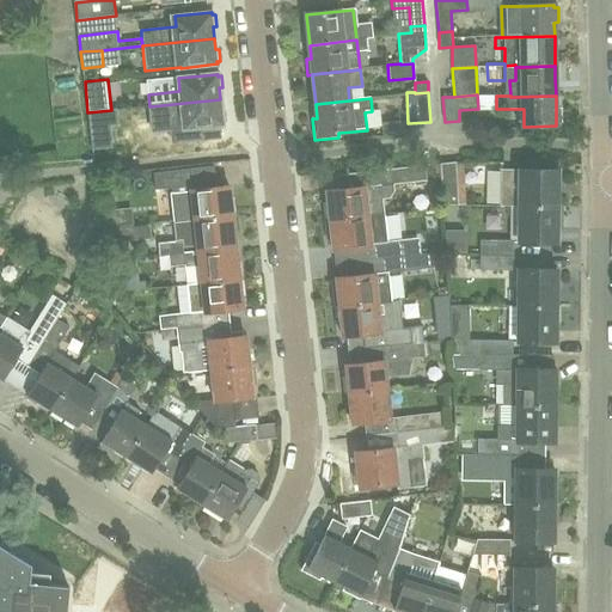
[(226,122),(225,110),(221,111),(220,99),(150,106),(151,118),(152,124),(150,126),(151,134),(165,133),(165,130),(222,124),(222,122),(226,122)]
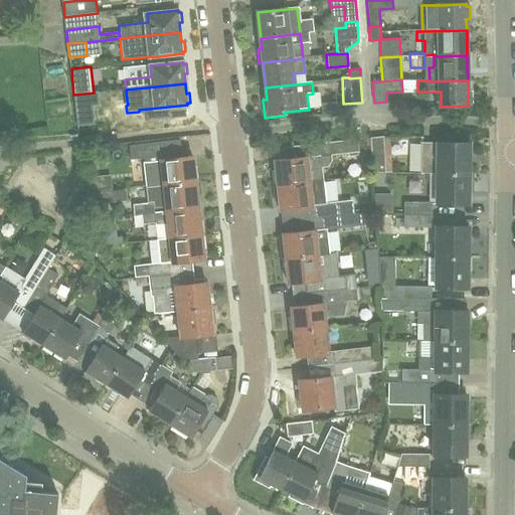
[(111,91),(94,93),(73,95),(73,96),(76,127),(100,124),(98,107),(103,106),(102,97),(111,96),(111,91)]
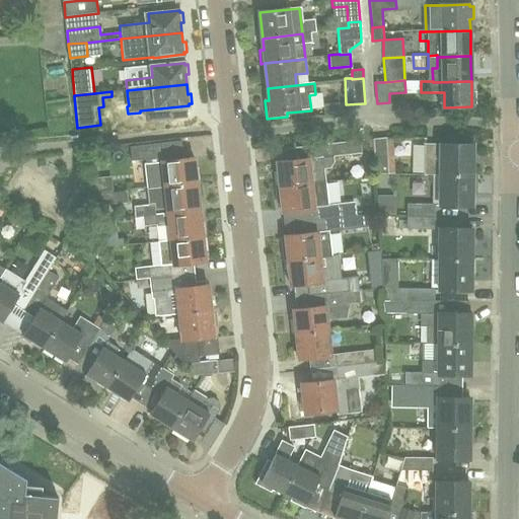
[(378,173),(391,173),(389,140),(376,140),(378,173)]
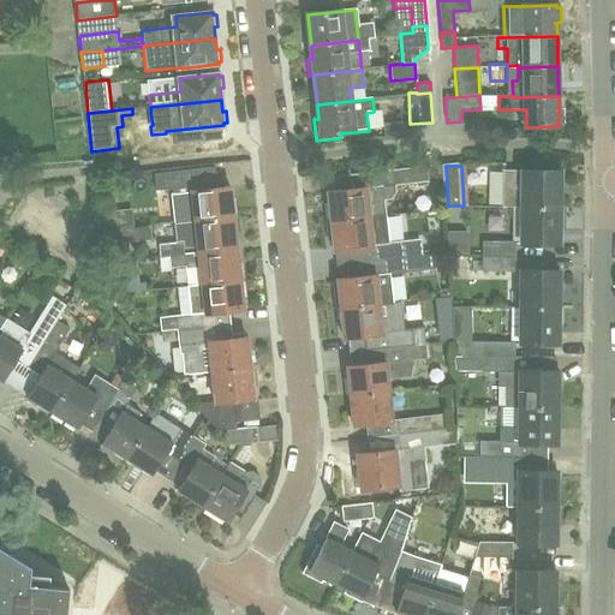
[(386,215),(383,199),(392,198),(395,192),(395,186),(415,184),(417,186),(425,186),(428,183),(430,183),(428,167),(370,173),(371,187),(327,192),(330,222),(386,215)]
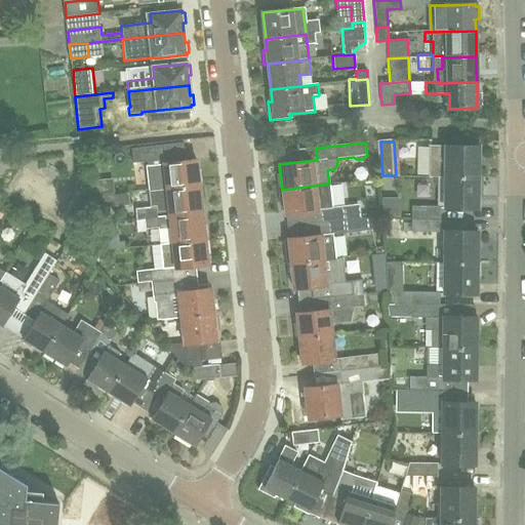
[(479,177),(479,146),(446,145),(446,146),(436,146),(436,176),(446,176),(479,177)]
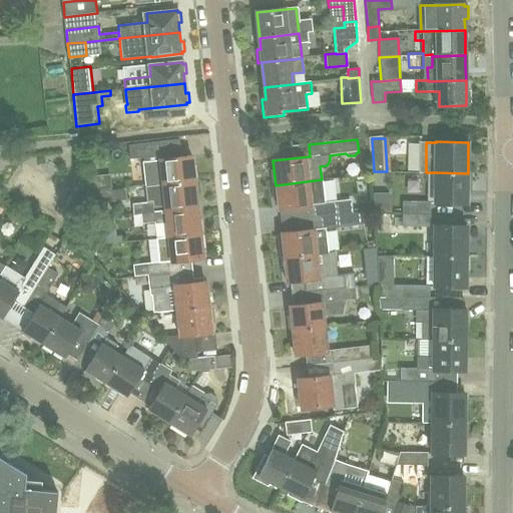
[(160,156),(158,142),(128,145),(130,159),(160,156)]
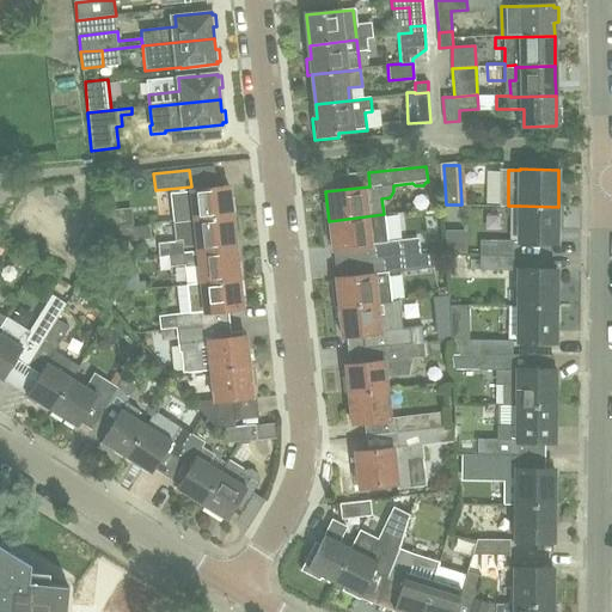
[(232,215),(228,187),(191,190),(191,191),(171,194),(175,222),(232,215)]
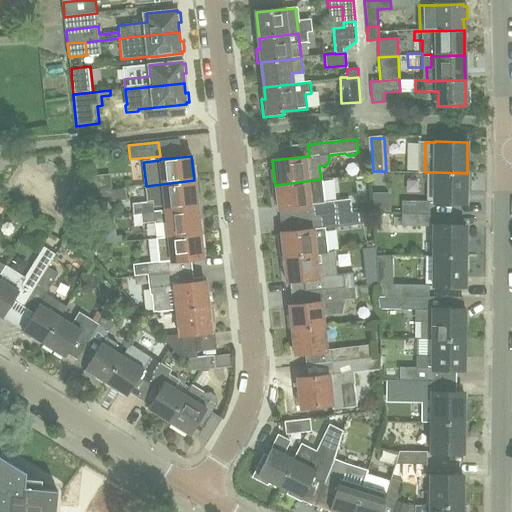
[(466,203),(467,173),(435,172),(434,202),(466,203)]
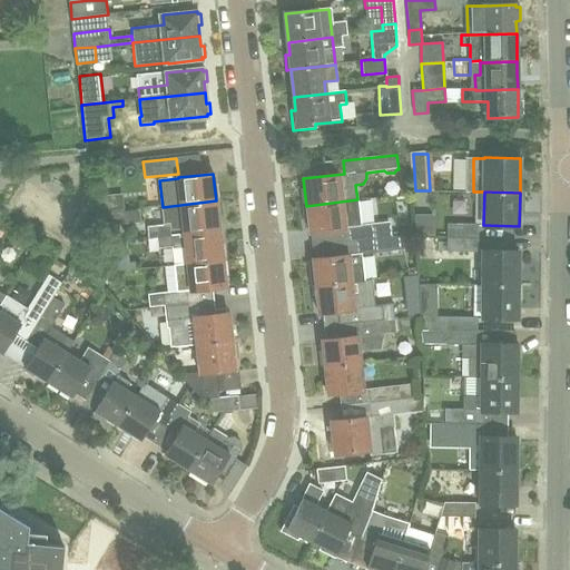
[(361,225),(357,199),(306,206),(310,233),(338,229),(340,243),(374,239),(374,238),(373,224),(361,225)]
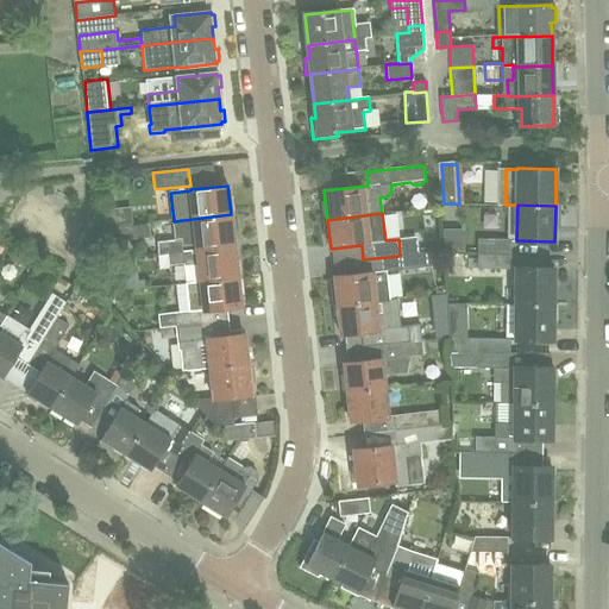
[(234,246),(231,214),(174,221),(176,240),(167,242),(168,255),(234,246)]
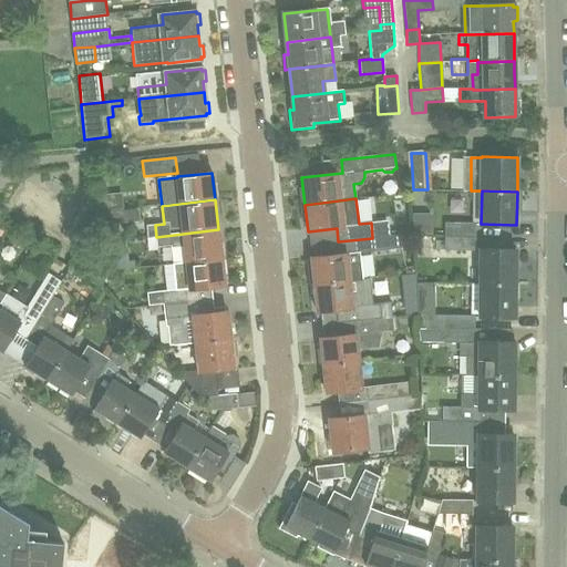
[(114,224),(113,212),(103,213),(104,225),(114,224)]
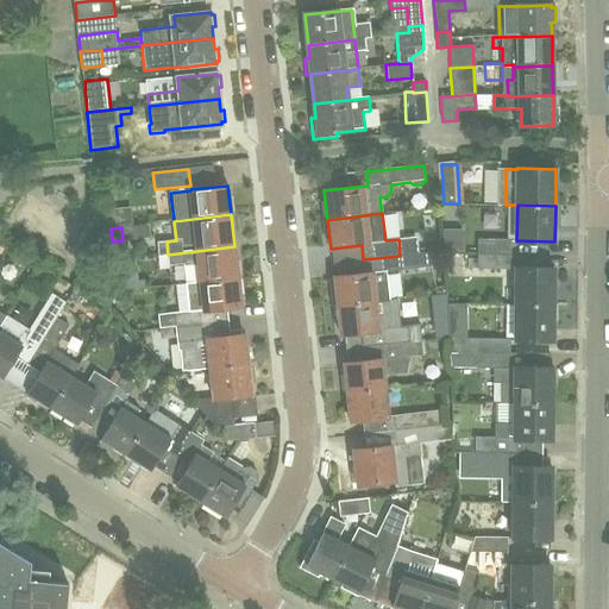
[(477,253),(509,253),(509,239),(477,239),(477,253)]
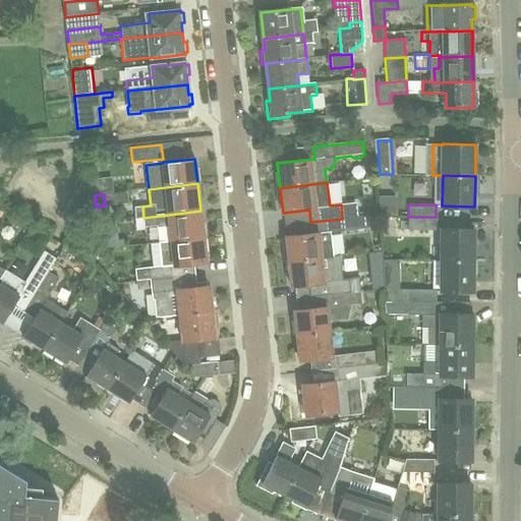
[(204,238),(200,213),(200,211),(143,218),(143,227),(157,225),(159,242),(204,238)]
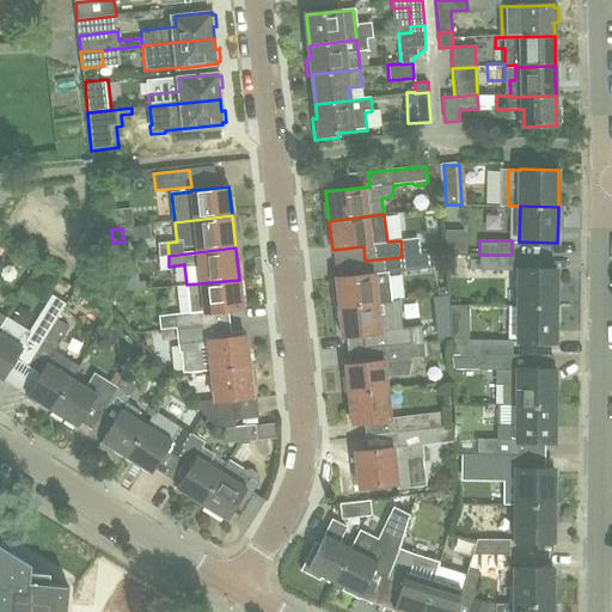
[(430,254),(402,256),(402,257),(365,261),(366,275),(336,279),(337,289),(331,291),(334,307),(338,307),(338,308),(391,301),(387,273),(433,268),(430,254)]
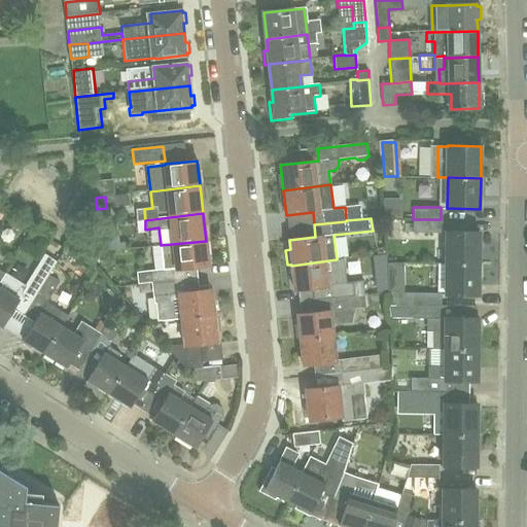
[(441,232),(441,219),(413,219),(413,232),(441,232)]
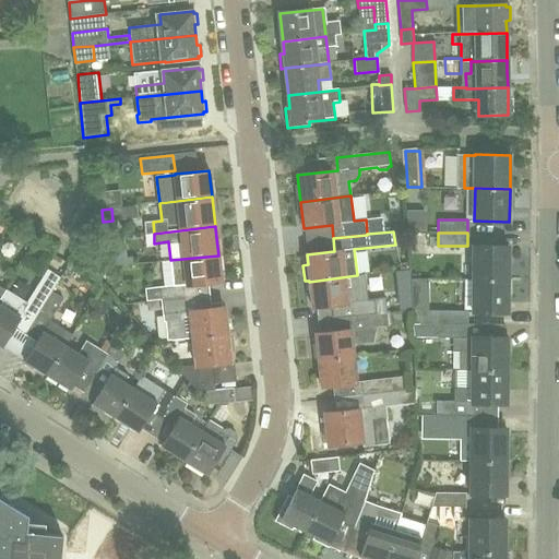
[(474,246),(474,278),(508,280),(509,246),(474,246)]
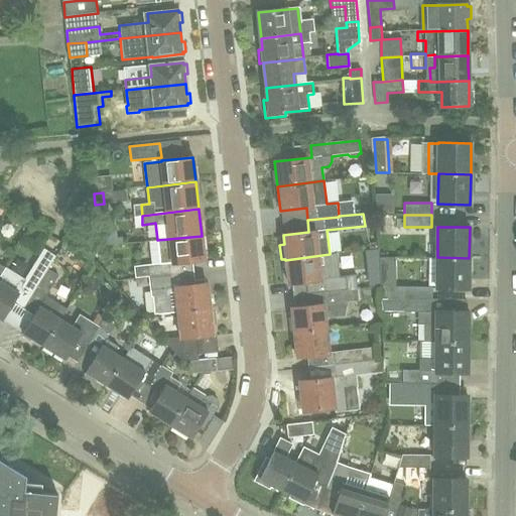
[(204,260),(202,236),(157,240),(159,264),(148,265),(149,277),(174,275),(172,263),(204,260)]
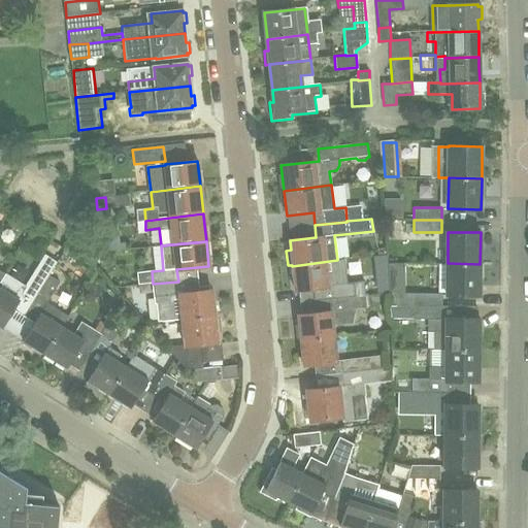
[(102,253),(76,256),(96,267),(96,258),(102,257),(102,253)]
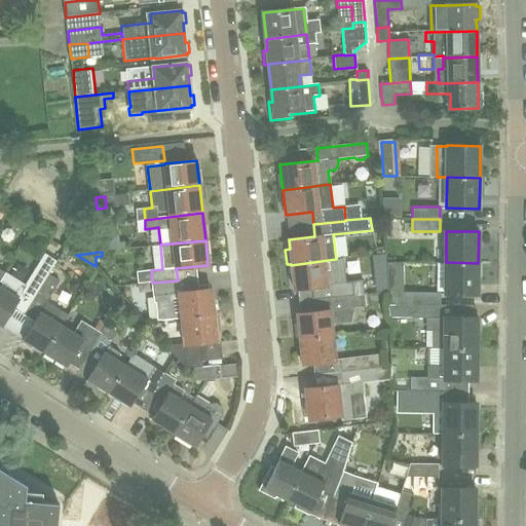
[(0,325),(2,327),(13,308),(24,315),(49,274),(58,261),(46,255),(27,286),(5,272),(0,282),(0,325)]
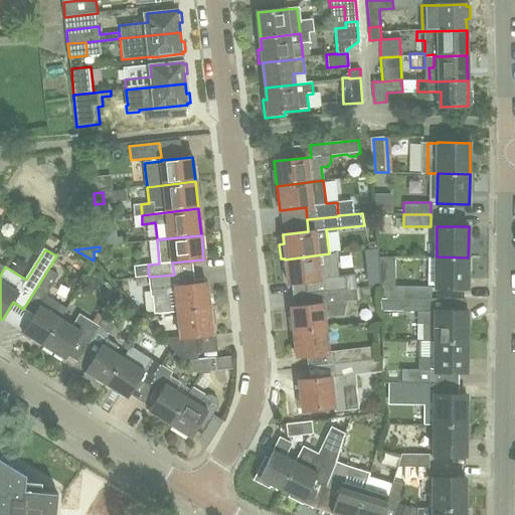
[(338,252),(329,253),(285,260),(288,284),(306,282),(307,294),(323,292),(346,290),(346,289),(345,276),(341,276),(338,252)]
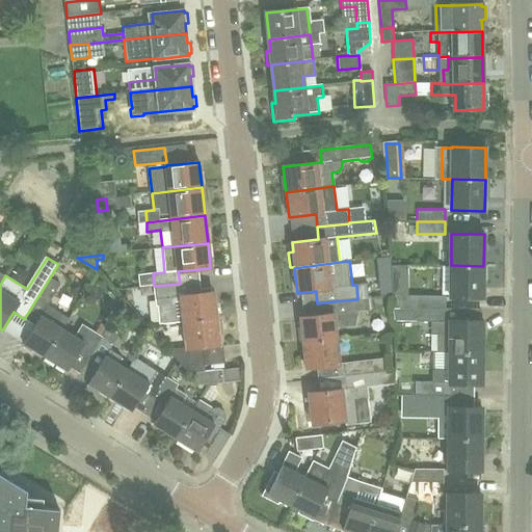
[(483,297),(483,266),(451,265),(450,297),(483,297)]
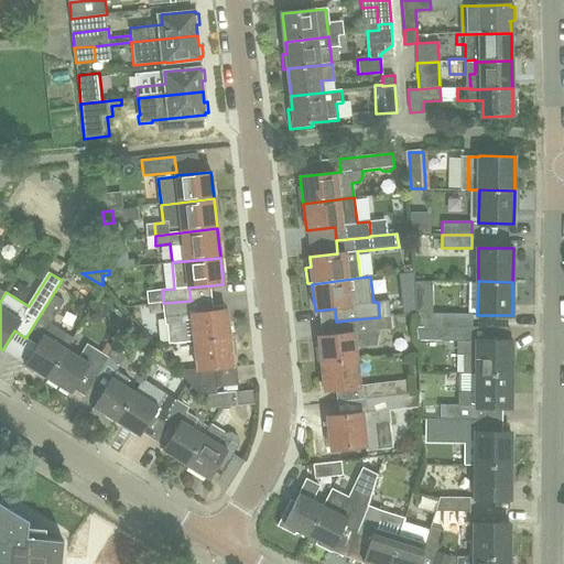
[(47,379),(67,348),(74,339),(50,324),(65,301),(53,294),(25,338),(36,345),(24,365),(47,379)]
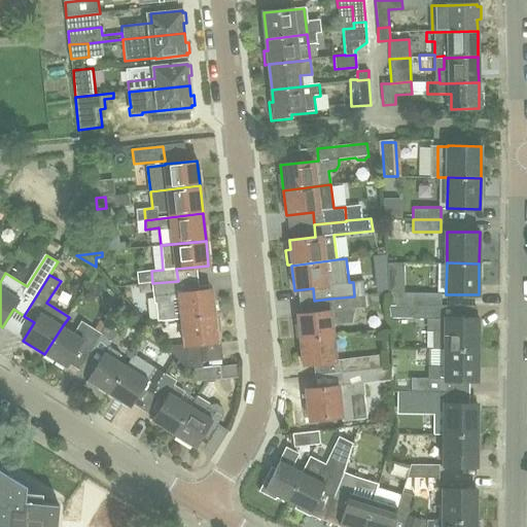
[(388,292),(387,278),(375,279),(377,293),(388,292)]
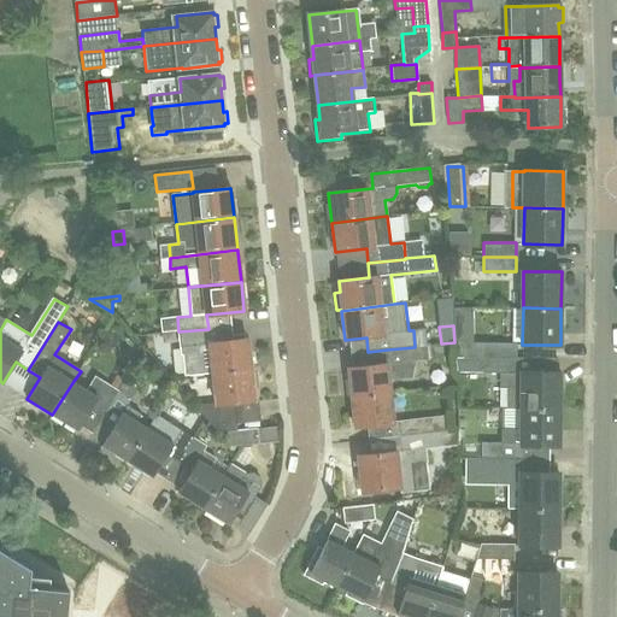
[(251,370),(247,339),(210,342),(209,329),(178,331),(183,377),(213,374),(251,370)]
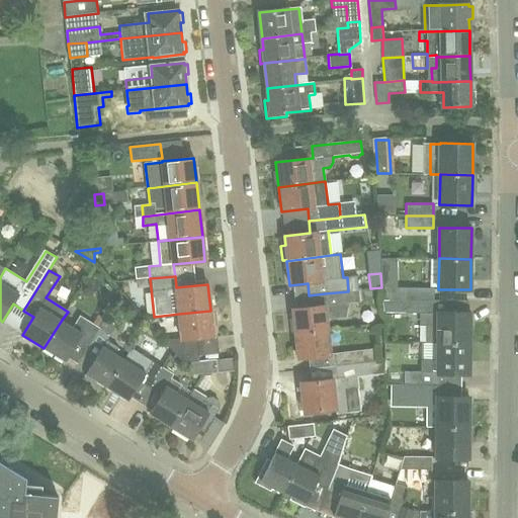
[(387,299),(405,300),(434,300),(434,299),(434,287),(387,287),(387,299)]
